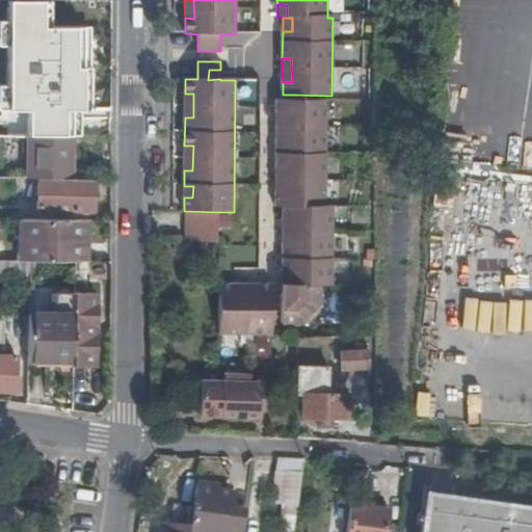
[(218,79),(220,79),(220,70),(218,70),(209,70),(208,80),(218,79)]
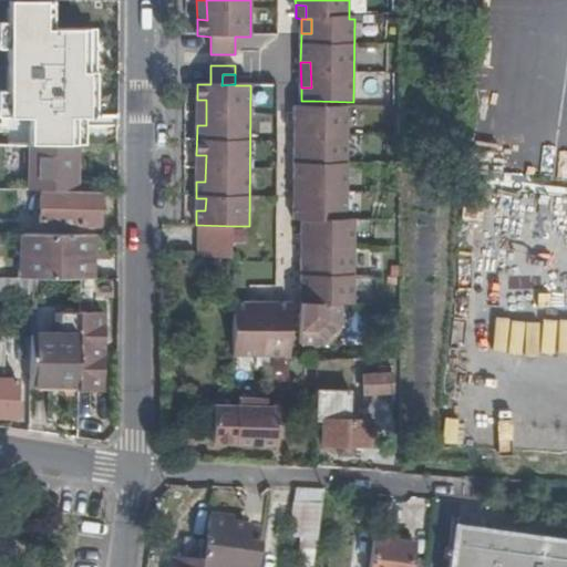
[(206,100),(197,100),(197,125),(206,125),(206,100)]
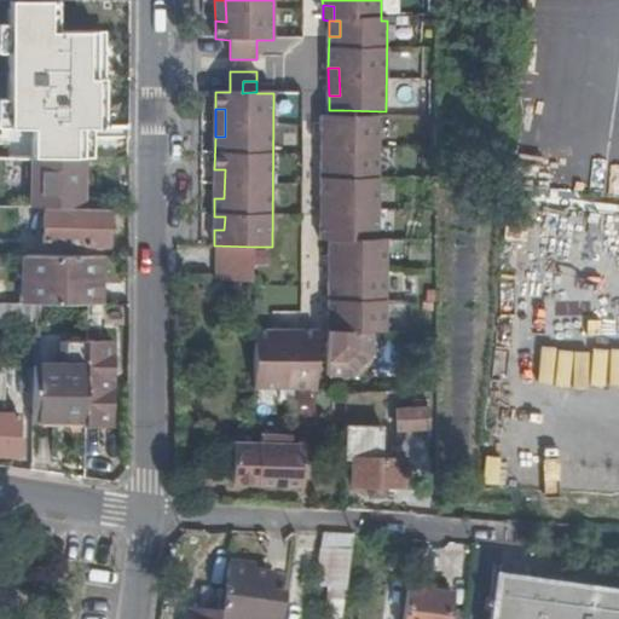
[(329,339),(346,340),(346,376),(353,376),(376,353),(376,330),(388,330),(388,238),(380,238),(380,117),(343,117),(322,117),(322,134),(334,134),(333,165),(322,165),(322,197),(333,197),(331,224),(322,224),(322,238),(330,238),(330,255),(341,254),(341,282),(330,282),(329,312),(340,312),(341,330),(329,330),(329,339)]
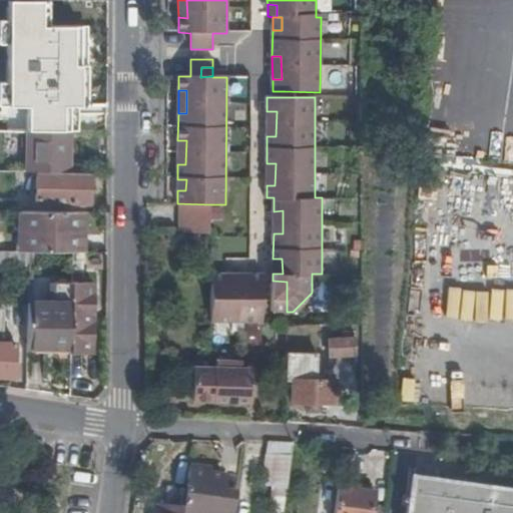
[(277,111),(267,111),(267,136),(276,136),(277,111)]
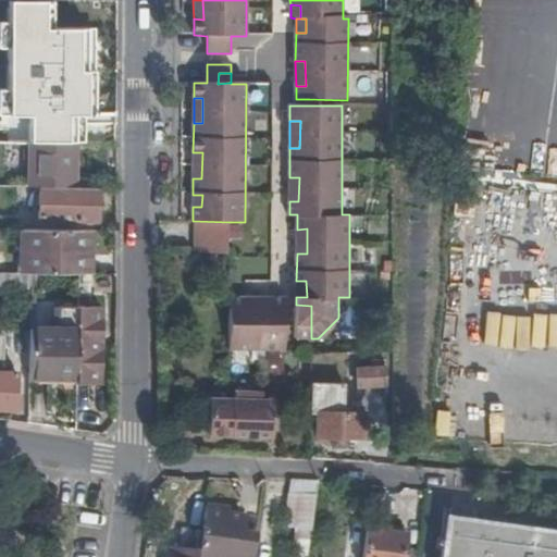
[(27,189),(74,190),(75,147),(27,146),(27,189)]
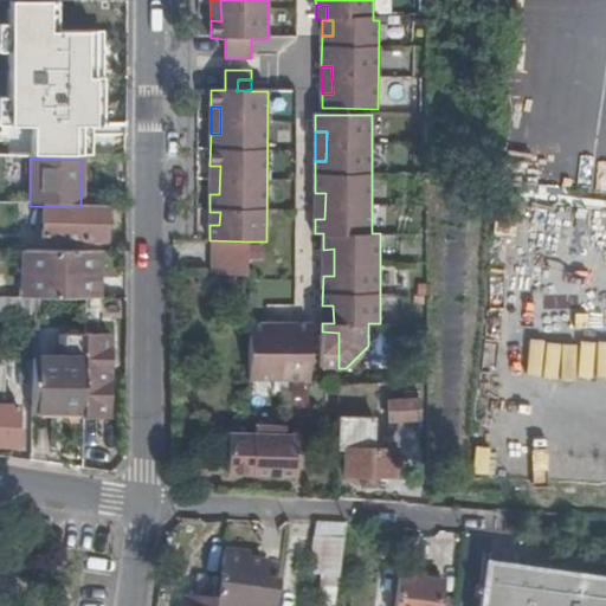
[(220,166),(210,166),(210,194),(219,194),(220,166)]
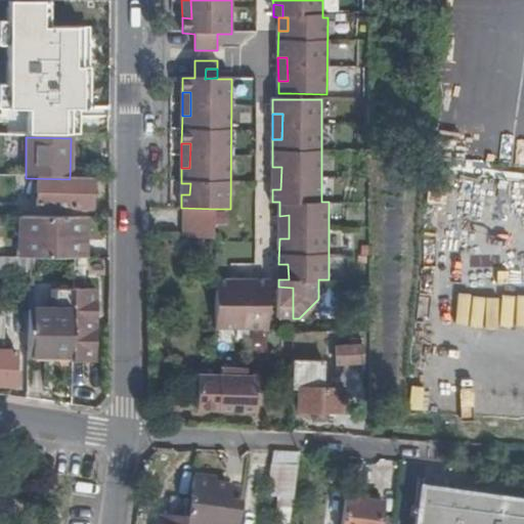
[(281,167),(272,167),(272,189),(280,189),(281,167)]
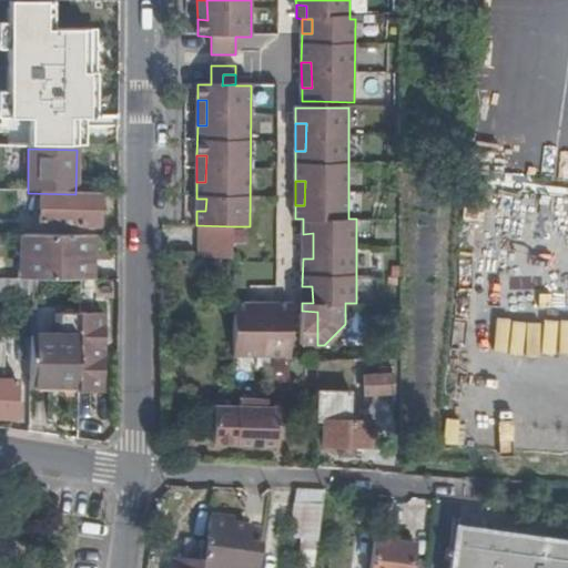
[(100,230),(100,195),(41,194),(40,224),(77,226),(77,229),(100,230)]
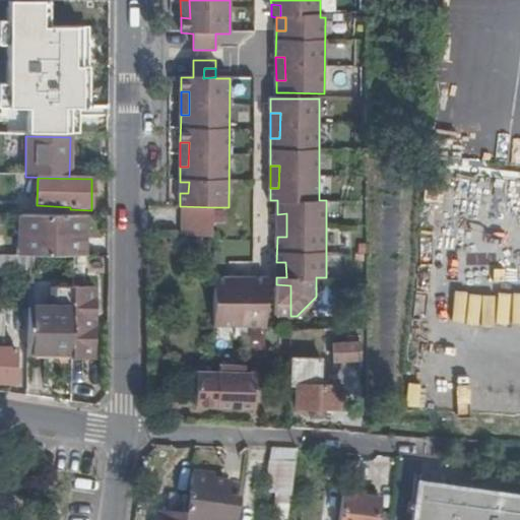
[(180,182),(180,193),(188,193),(189,182),(180,182)]
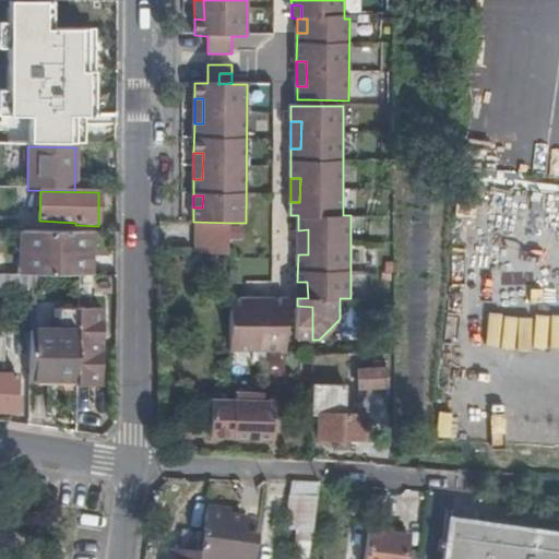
[(298,230),(298,254),(308,254),(308,229),(298,230)]
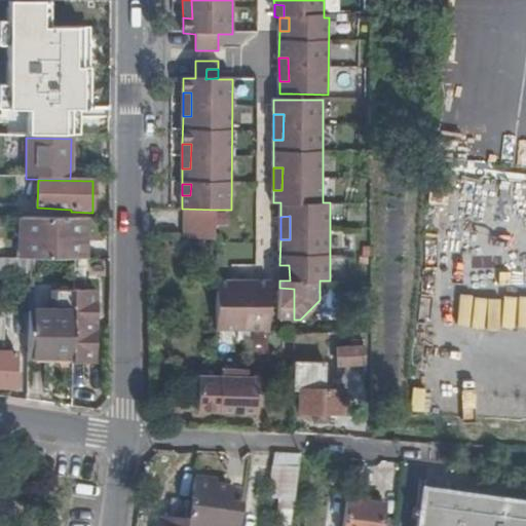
[(75,261),(81,261),(82,221),(22,220),(22,261),(30,261),(75,261)]
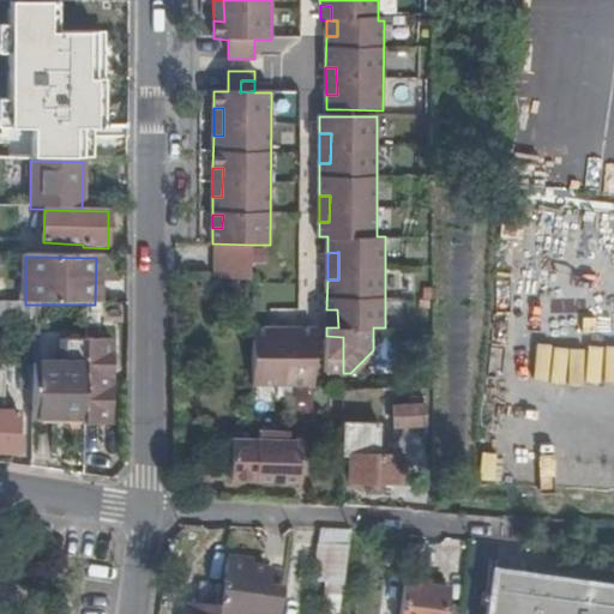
[(25,305),(0,304),(0,318),(35,320),(35,305),(25,305)]
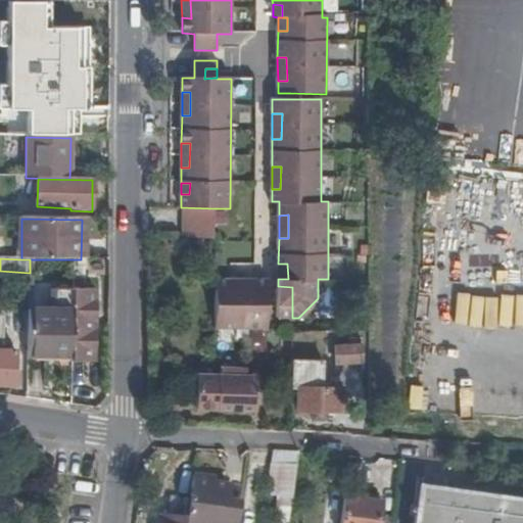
[(86,286),(85,259),(81,259),(75,259),(74,286),(86,286)]
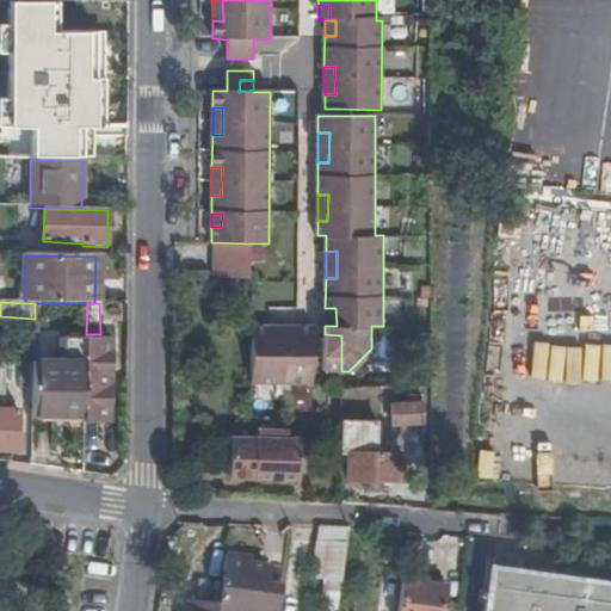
[(325,326),(337,326),(335,308),(325,308),(325,326)]
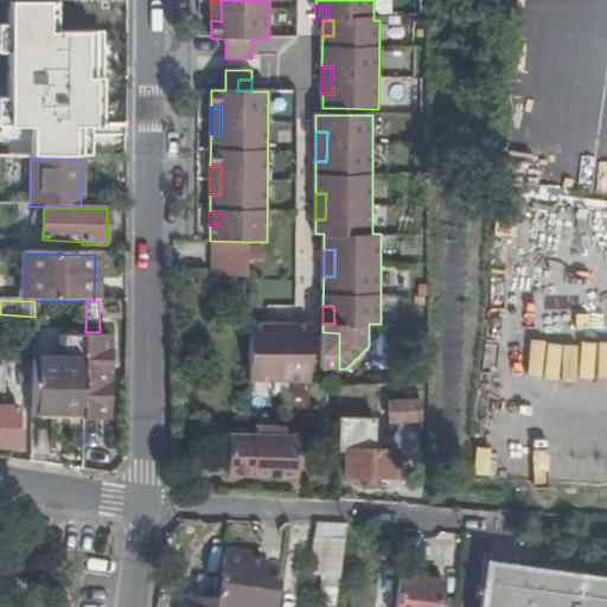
[(267,326),(249,326),(249,383),(311,384),(311,327),(288,327),(288,337),(267,337),(267,326)]
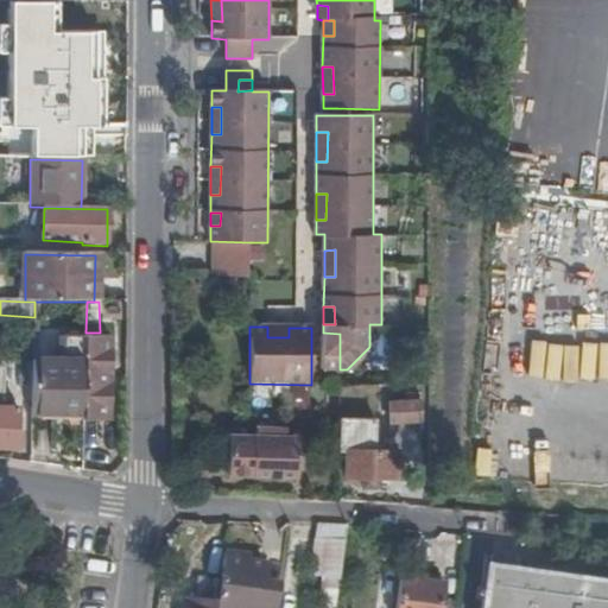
[(289,328),(267,327),(267,337),(289,337),(289,328)]
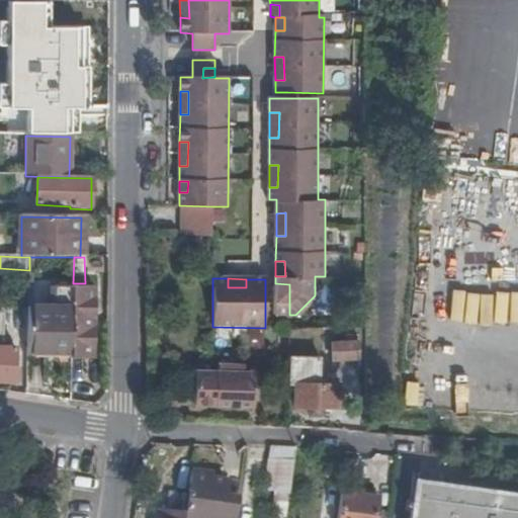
[(275,315),(289,315),(289,284),(275,283),(275,315)]
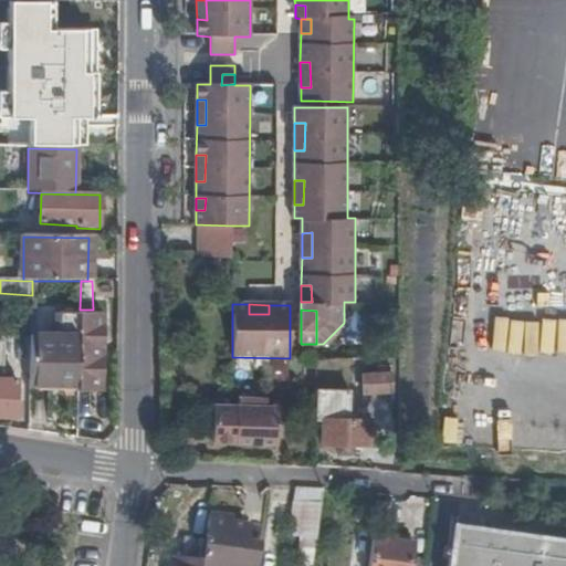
[(79,387),(79,394),(102,395),(102,315),(80,315),(80,338),(79,387)]
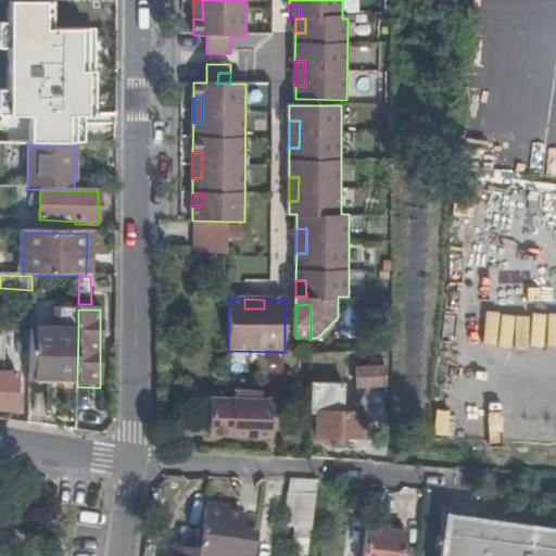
[(496,342),(523,343),(525,314),(497,313),(496,342)]
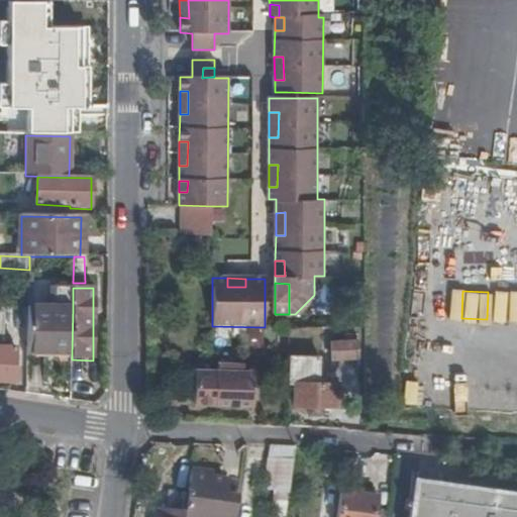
[(28,309),(27,352),(72,353),(73,309),(28,309)]
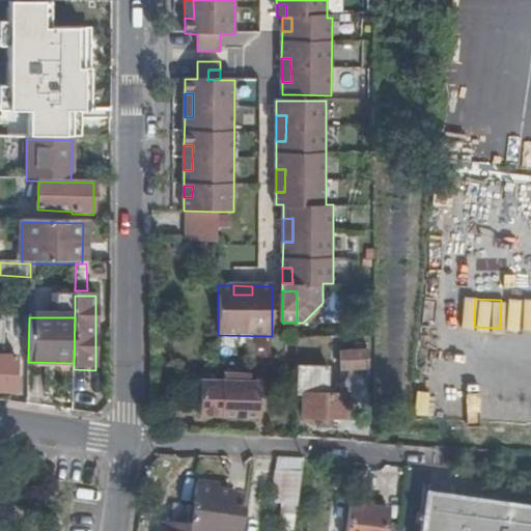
[(0,394),(15,395),(16,356),(4,356),(4,320),(0,320),(0,394)]
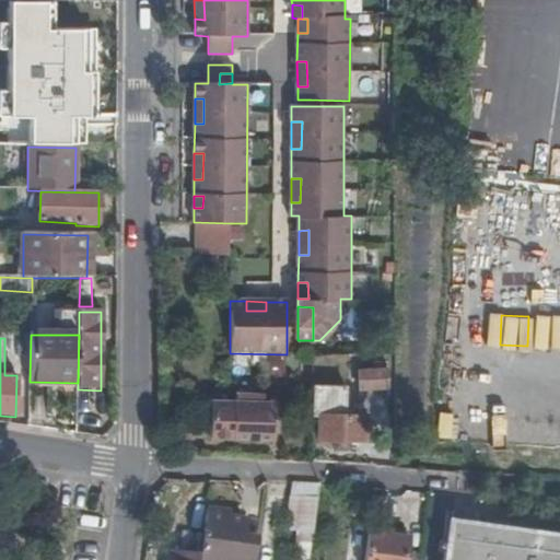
[(383,372),(360,373),(361,393),(391,392),(389,365),(383,366),(383,372)]
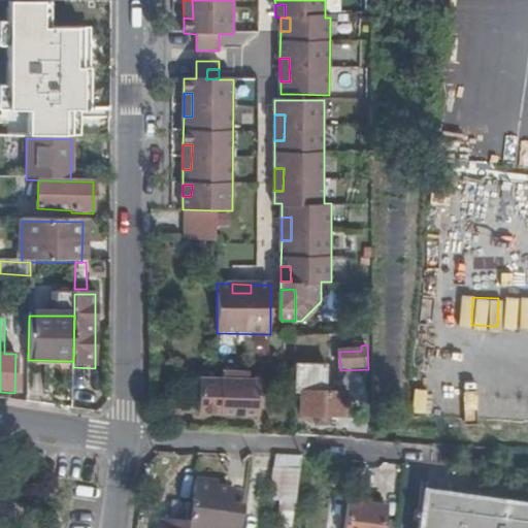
[(295,378),(296,395),(302,396),(302,418),(318,418),(318,425),(331,426),(331,418),(348,418),(347,395),(327,394),(326,367),(296,367),(295,378)]
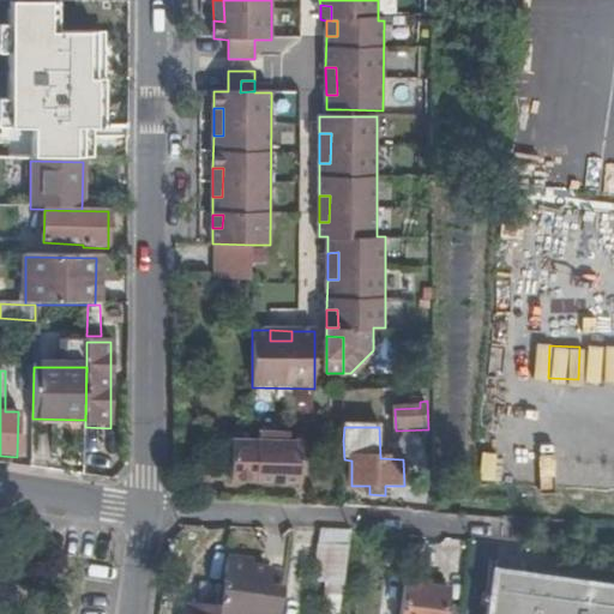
[(293,437),(262,434),(262,445),(257,444),(234,444),(232,482),(257,483),(301,485),(302,445),(292,445),(293,437)]
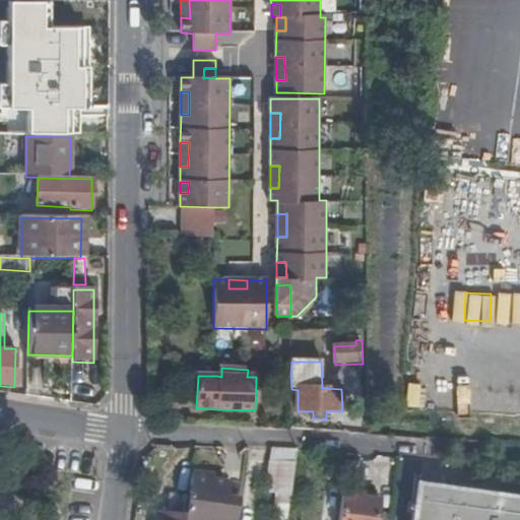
[(415,406),(417,384),(406,383),(403,404),(415,406)]
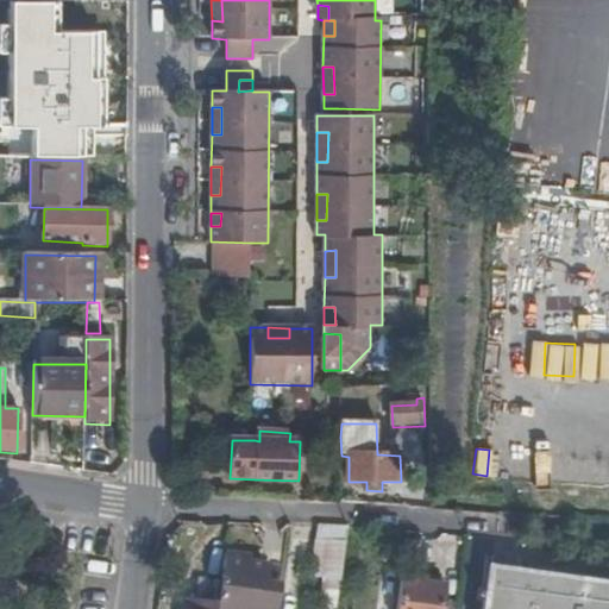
[(350,531),(320,528),(318,542),(347,547),(350,531)]
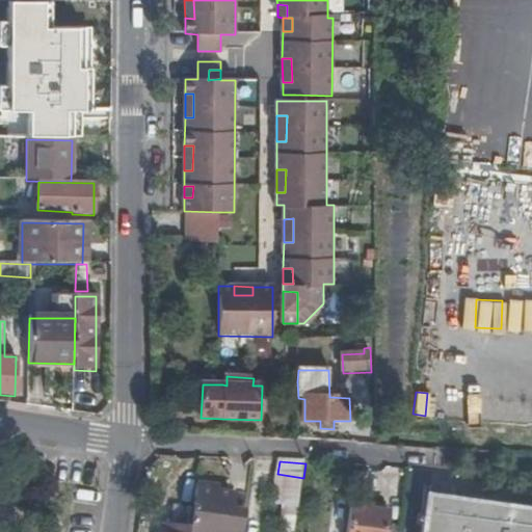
[(303,478),(277,474),(273,506),(298,509),(303,478)]
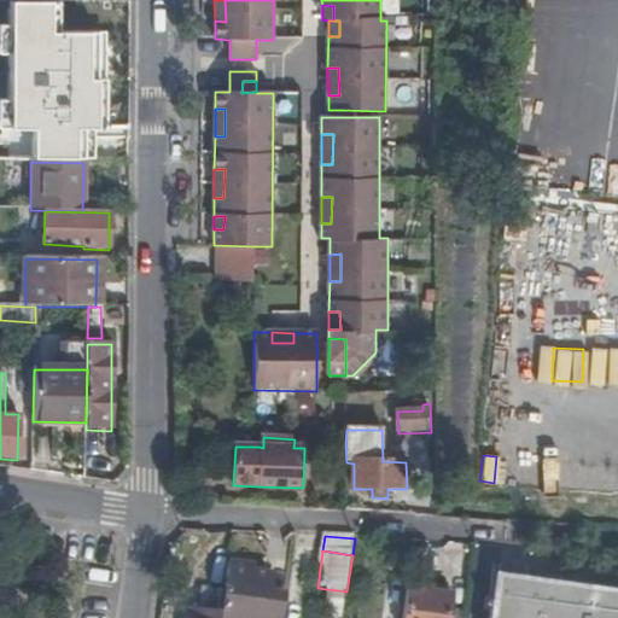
[(229,566),(222,616),(221,617),(283,617),(284,608),(268,606),(269,596),(272,578),(252,576),(252,569),(229,566)]
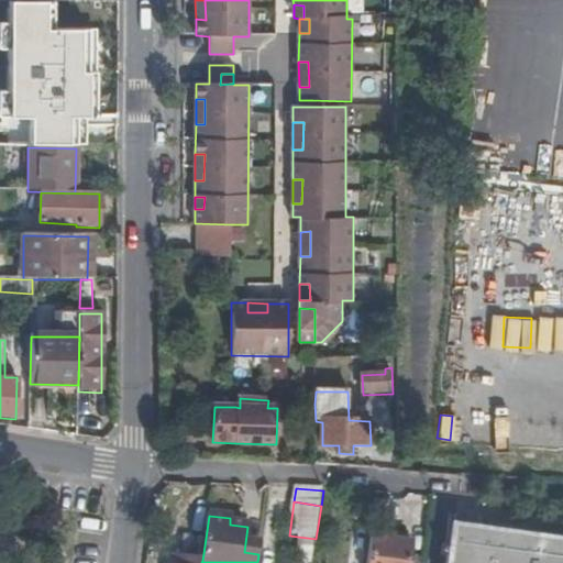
[(562,562),(562,552),(531,549),(533,531),(499,527),(496,543),(450,538),(445,562),(562,562)]
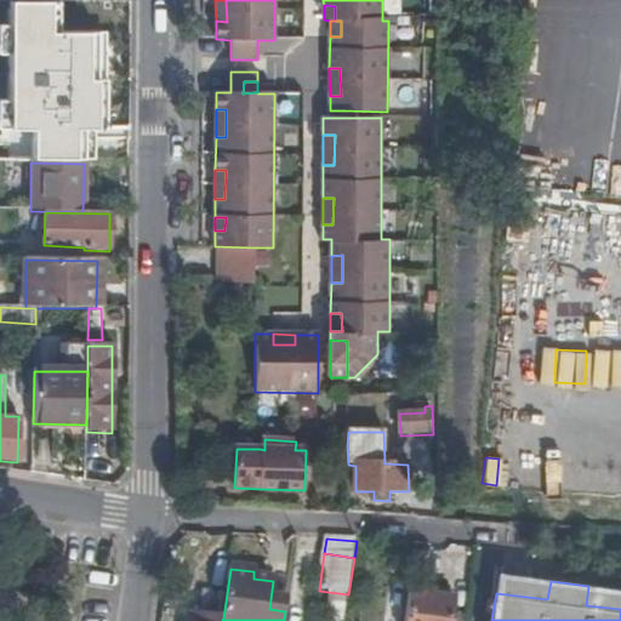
[(411,586),(410,593),(455,600),(455,592),(411,586)]
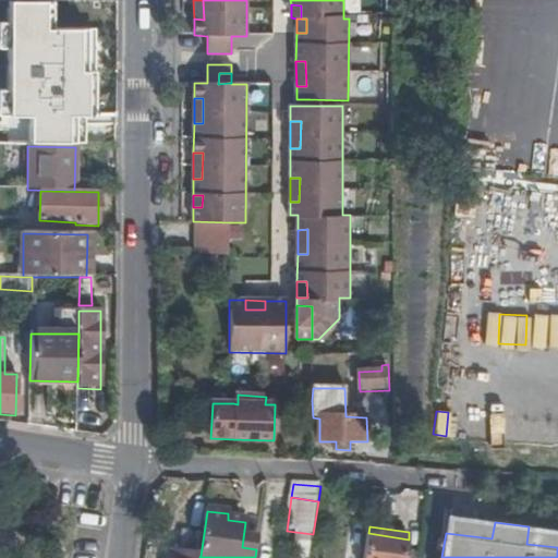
[(409,540),(368,533),(365,557),(404,557),(407,554),(409,540)]
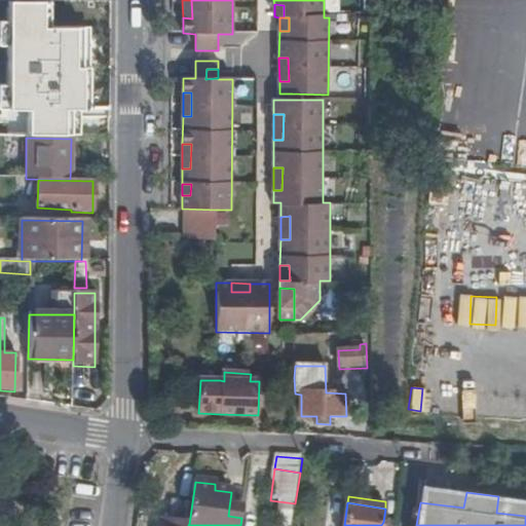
[(242,510),(229,508),(228,516),(241,518),(242,510)]
